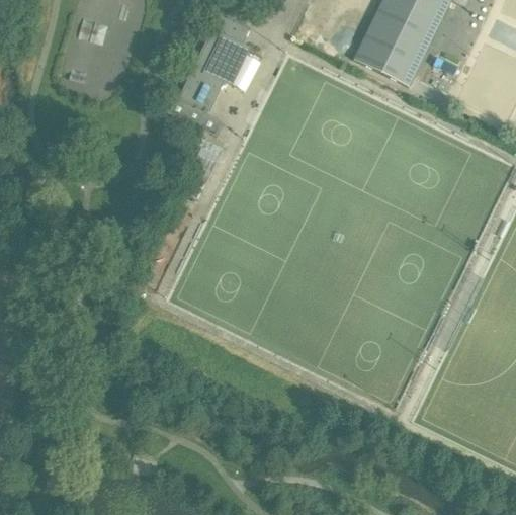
[(381,0),(353,59),(409,85),(429,43),(450,0),(381,0)]
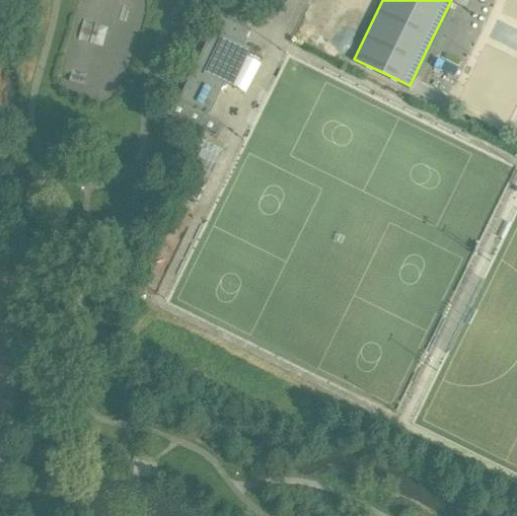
[(229,85),(247,47),(242,45),(250,28),(221,15),(182,97),(211,111),(224,83),(229,85)]
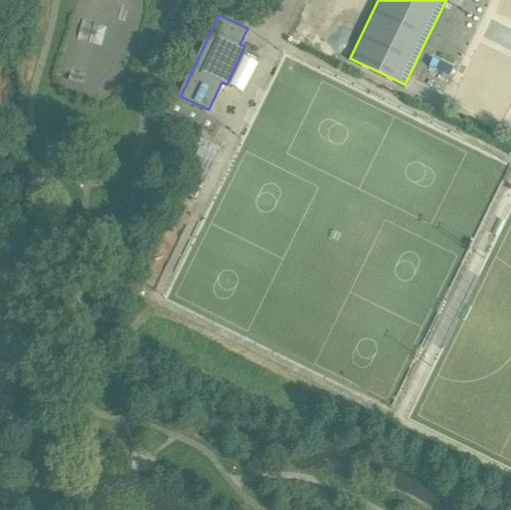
[(165,111),(170,113),(206,130),(213,134),(219,120),(172,97),(167,108),(165,111)]
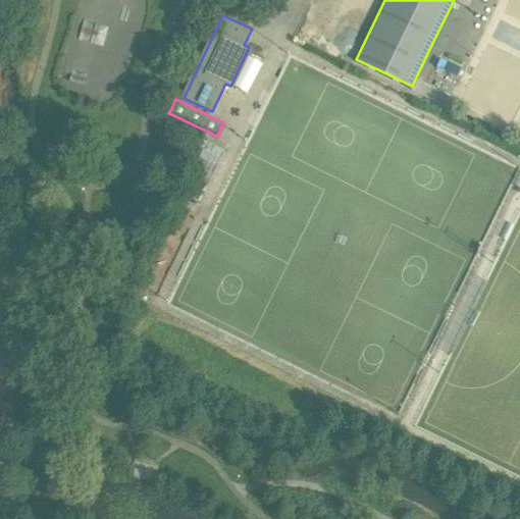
[(187,183),(183,192),(201,201),(225,149),(207,140),(204,139),(201,146),(204,147),(187,183)]
